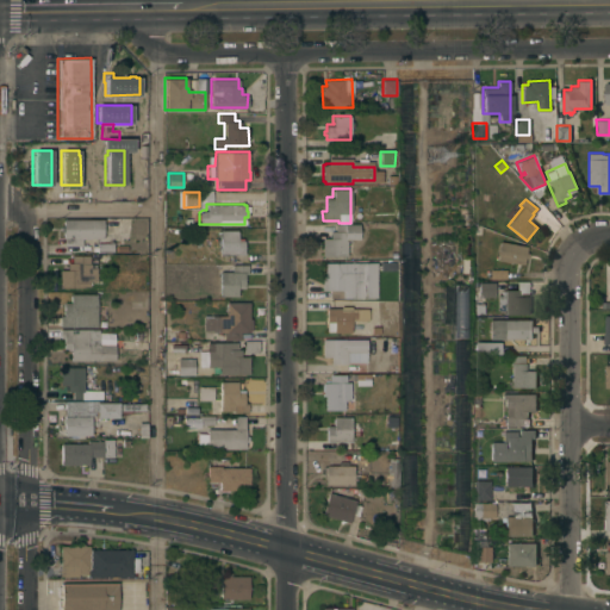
[(103,240),(81,240),(81,246),(63,246),(63,238),(63,231),(60,231),(60,226),(63,226),(63,218),(103,218),(103,229),(103,240)]
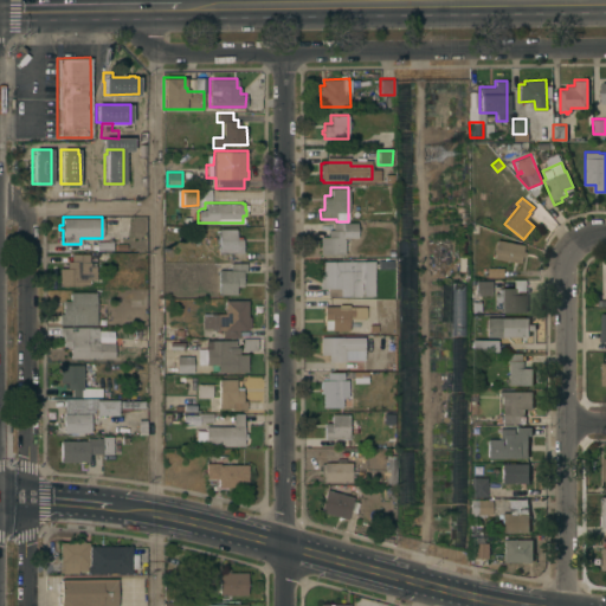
[(320,255),(320,237),(328,237),(328,230),(333,230),(333,221),(356,221),(356,237),(345,238),(345,255),(320,255)]
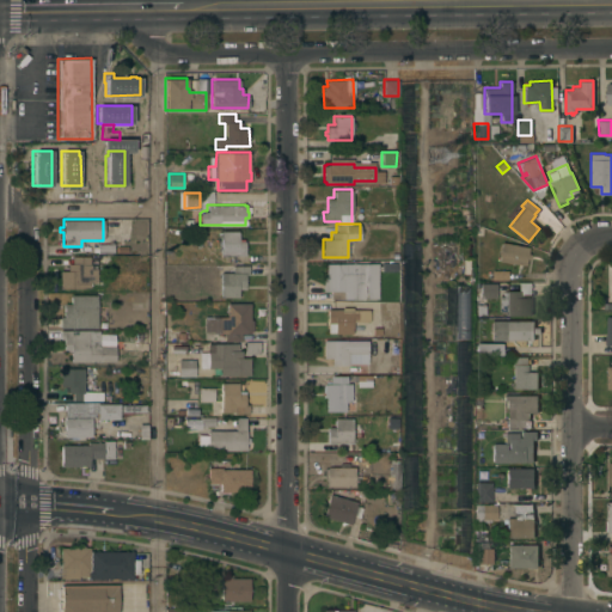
[(220,231),(238,231),(238,239),(243,239),(243,240),(244,240),(244,255),(220,255),(220,231)]
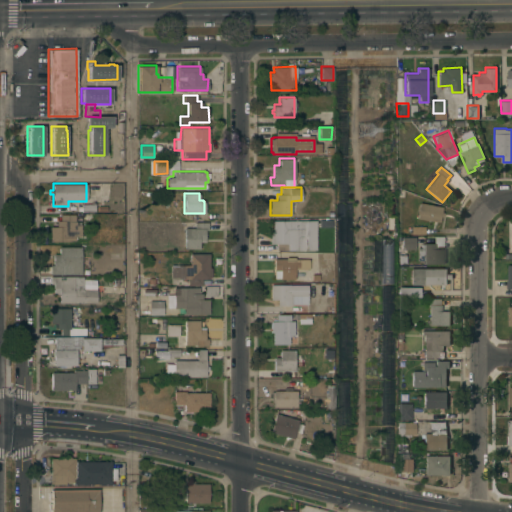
[(92,204),(92,202),(93,202),(93,204),(94,204),(94,210),(81,210),(81,204),(92,204)]
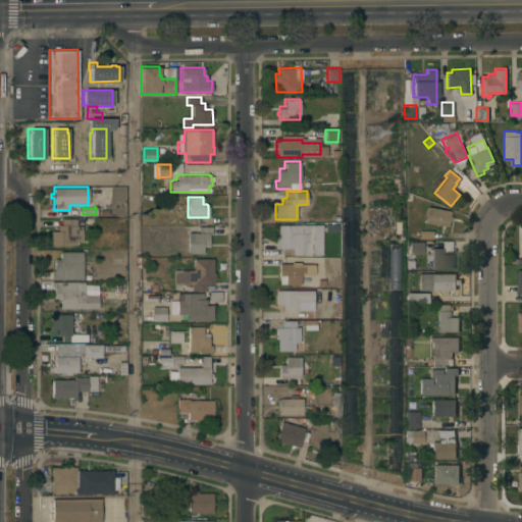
[(451,210),(450,216),(452,216),(452,220),(449,220),(448,226),(424,222),(427,206),(451,210)]
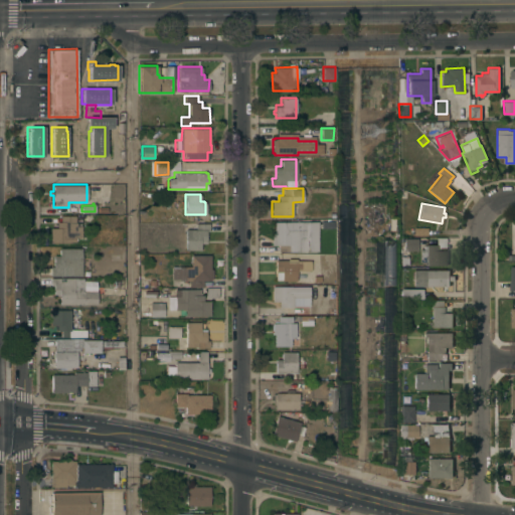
[(49,227),(56,227),(56,221),(60,221),(60,215),(75,215),(75,222),(77,222),(77,225),(81,225),(81,236),(74,236),(74,242),(49,242),(49,227)]
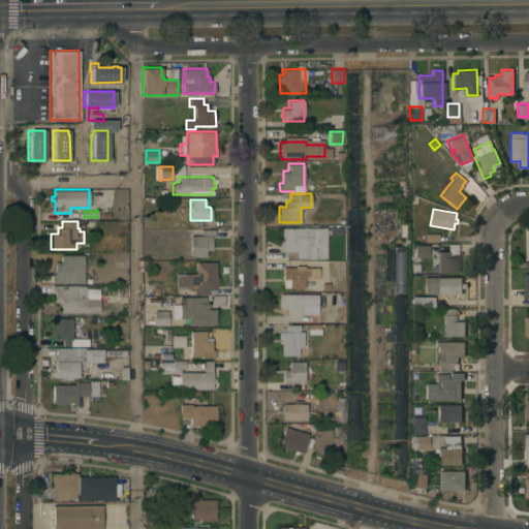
[(327,227),(327,257),(285,257),(285,251),(281,251),(281,250),(279,250),(279,238),(281,238),(281,227),(327,227)]
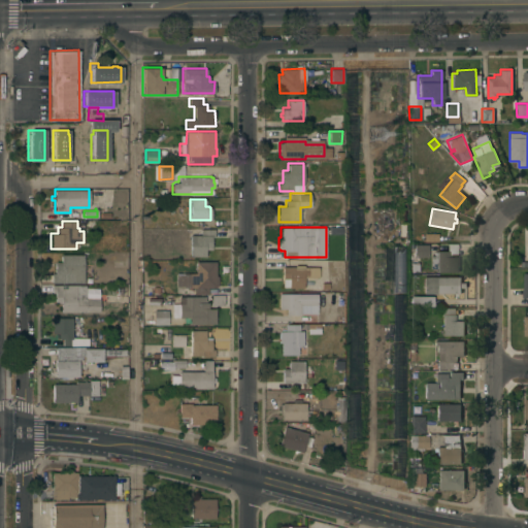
[(200,234),(200,228),(215,228),(215,236),(210,236),(210,249),(205,249),(205,256),(190,256),(190,234),(200,234)]
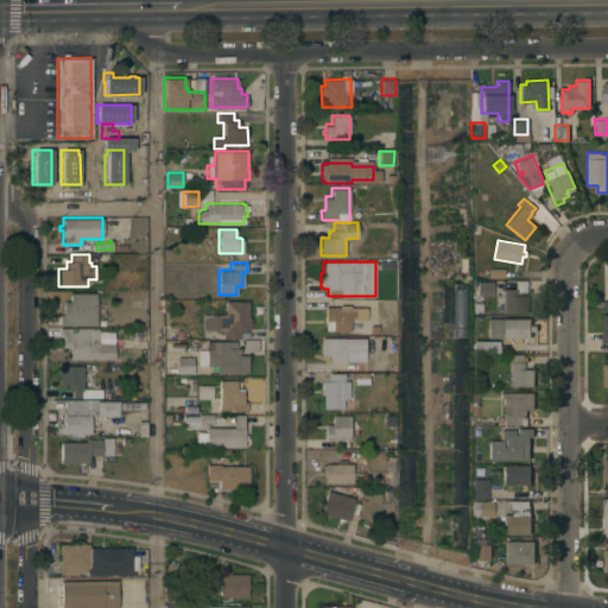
[(493,280),(493,296),(476,296),(476,280),(493,280)]
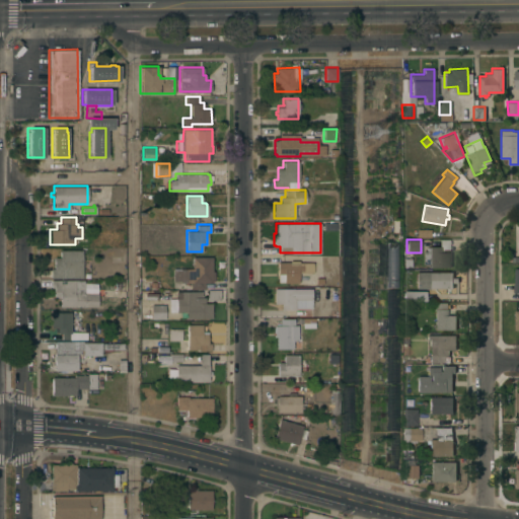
[(430,260),(427,260),(427,254),(430,254),(429,246),(440,246),(440,239),(449,239),(449,252),(450,252),(450,267),(430,268),(430,260)]
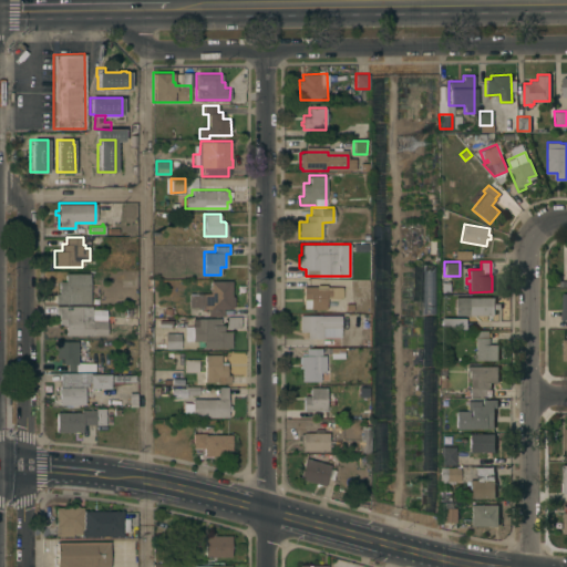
[(432,315),(434,266),(423,265),(420,313),(432,315)]
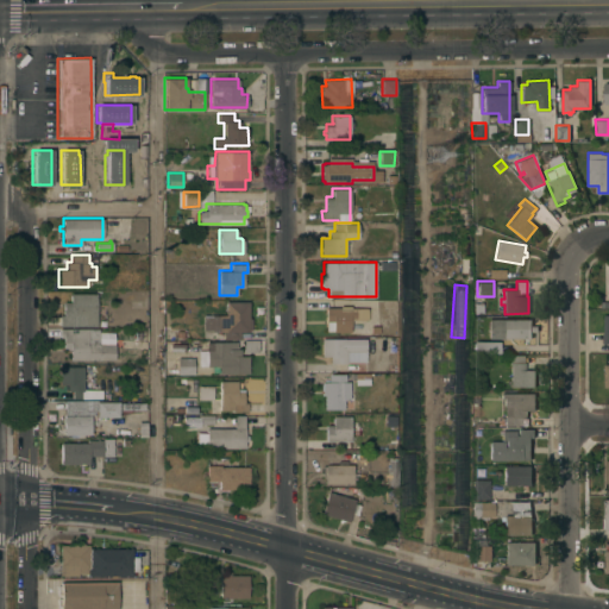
[(60,314),(63,314),(63,301),(70,301),(70,293),(96,293),(96,311),(102,311),(102,324),(96,324),(95,326),(60,326),(60,314)]
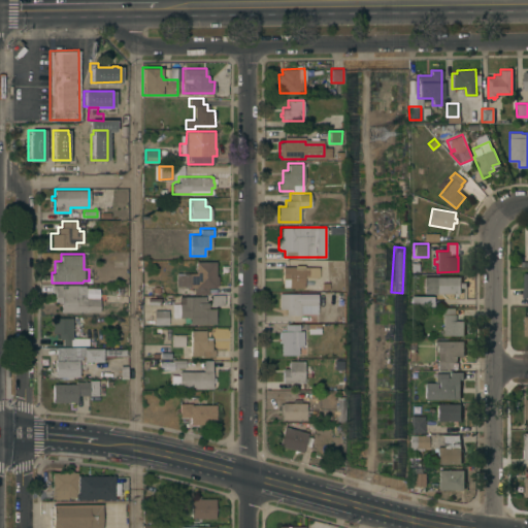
[(215,275),(217,275),(217,286),(216,286),(216,287),(207,287),(207,293),(193,293),(193,287),(184,287),(184,286),(176,286),(176,272),(195,272),(195,261),(215,261),(215,275)]
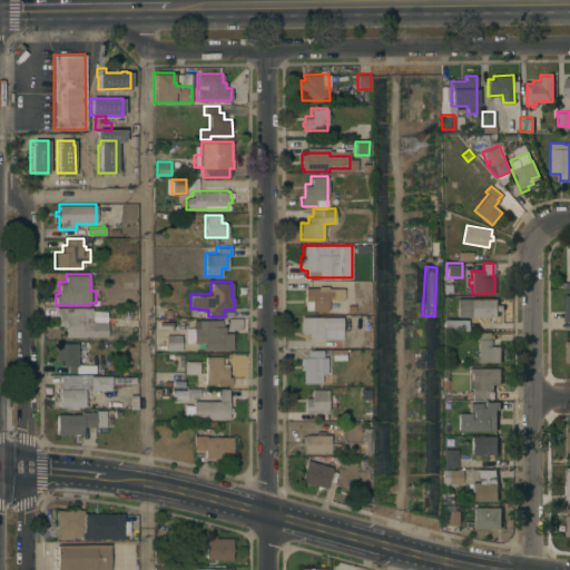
[(318,287),(318,286),(328,286),(328,287),(344,288),(344,300),(327,300),(327,311),(312,311),(312,310),(305,310),(305,301),(304,301),(305,287),(318,287)]
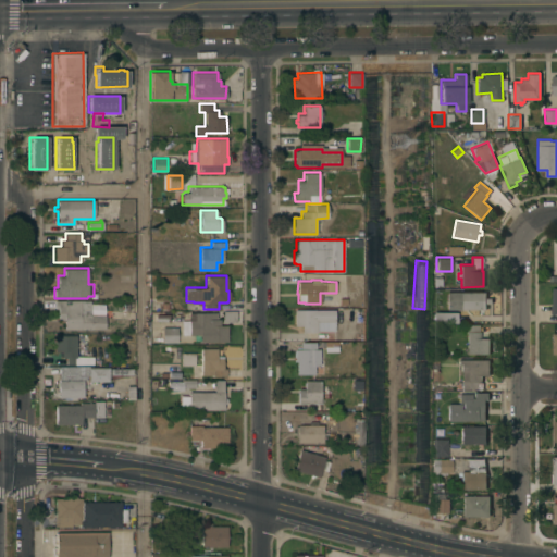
[(485,292),(485,297),(492,297),(492,304),(485,304),(485,309),(447,309),(447,292),(485,292)]
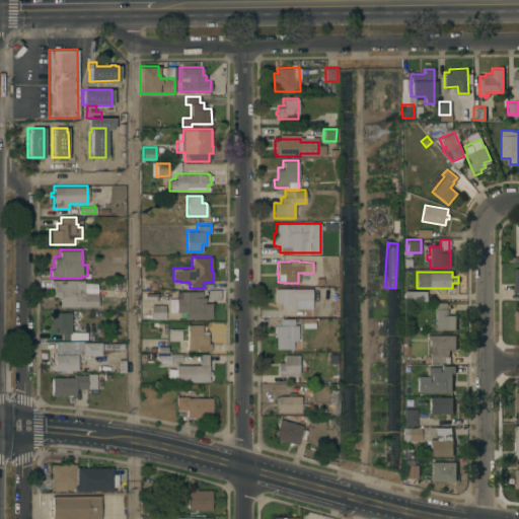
[(60,306),(60,297),(54,297),(54,287),(51,287),(51,280),(83,279),(83,293),(97,293),(97,306),(60,306)]
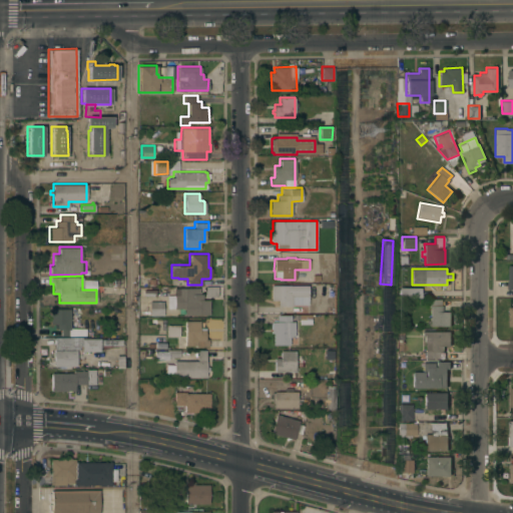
[(308,285),(308,296),(292,296),(292,306),(278,306),(278,300),(271,300),(271,285),(308,285)]
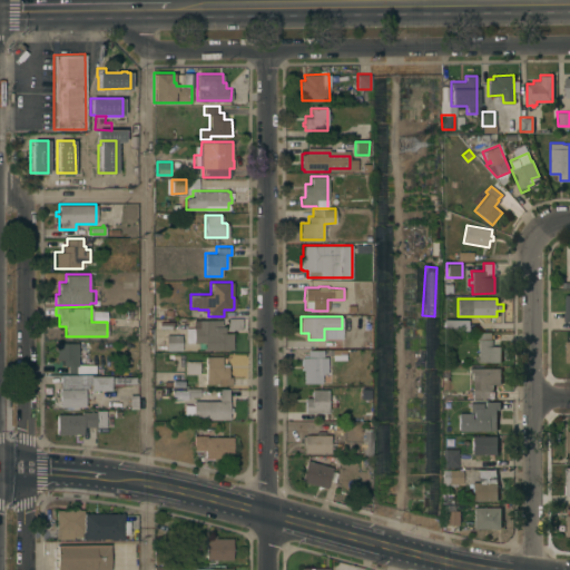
[(222,326),(224,326),(224,333),(233,333),(233,350),(205,350),(204,343),(194,343),(194,342),(186,342),(186,327),(193,327),(193,320),(222,318),(222,326)]
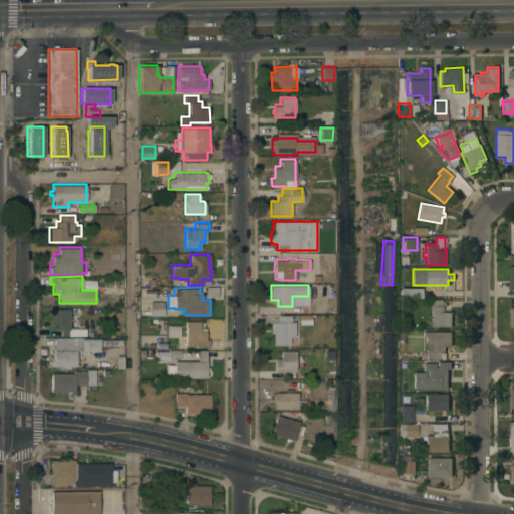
[(218,287),(218,296),(206,296),(206,287),(218,287)]
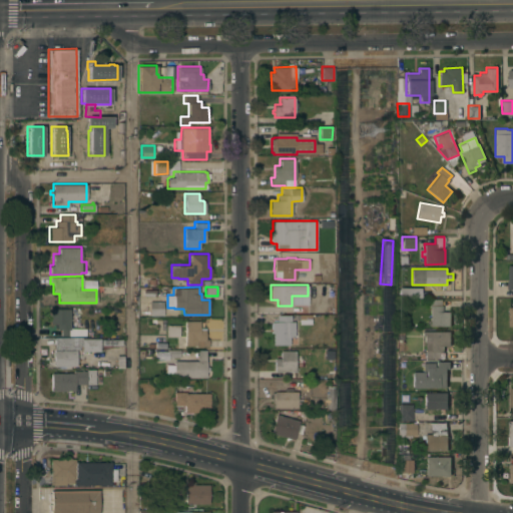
[(421,288),(421,298),(399,298),(399,287),(421,288)]
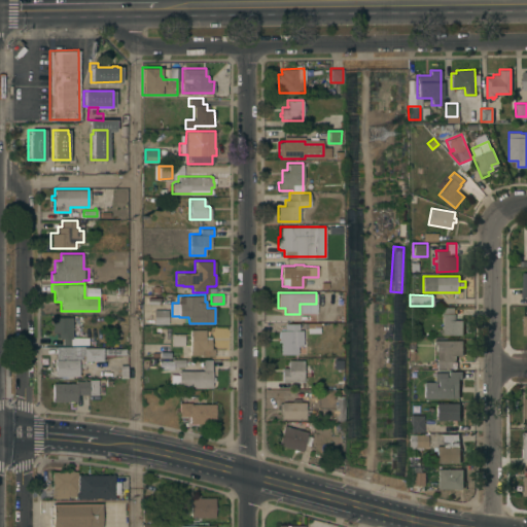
[(453,317),(462,317),(462,335),(442,335),(442,314),(438,314),(438,307),(453,307),(453,317)]
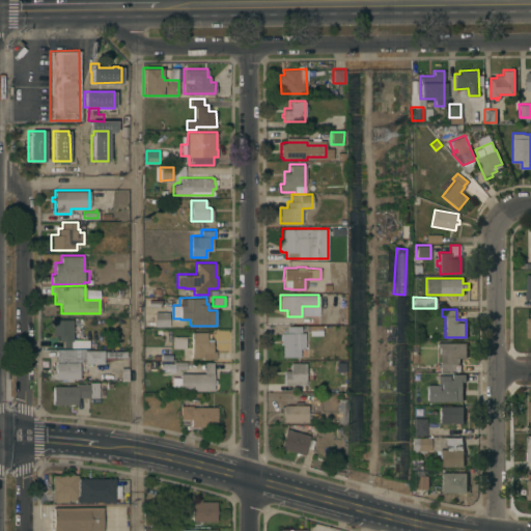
[(406,329),(404,310),(395,310),(396,329),(406,329)]
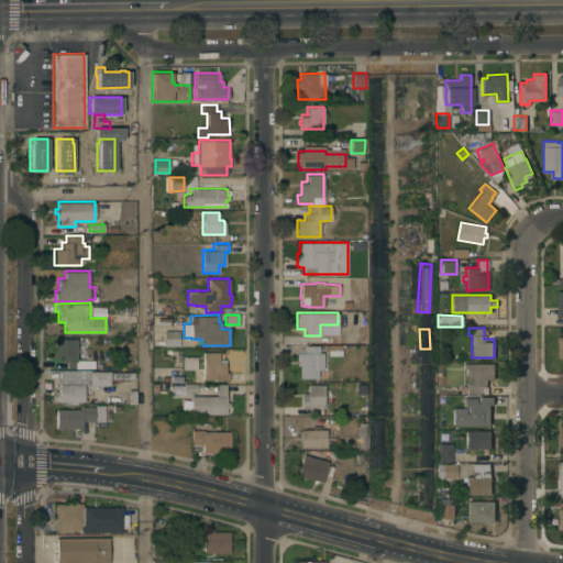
[(163,330),(178,330),(178,345),(163,345),(163,330)]
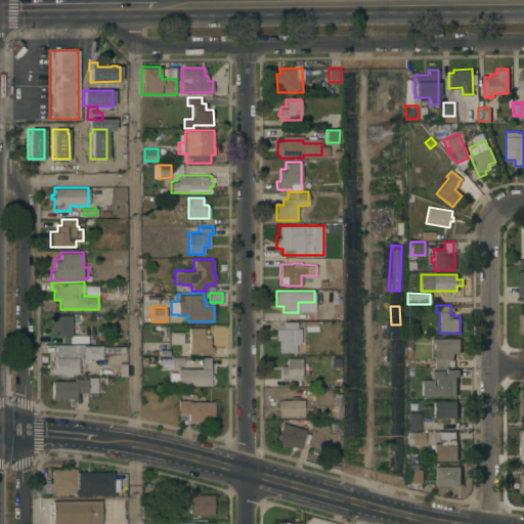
[(61,342),(61,336),(58,336),(58,330),(51,330),(51,315),(71,315),(72,335),(87,335),(87,342),(61,342)]
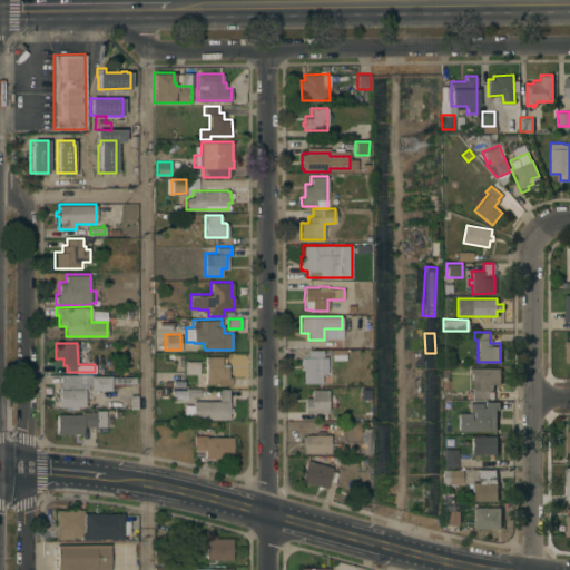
[(327,374),(322,374),(322,383),(304,383),(304,370),(302,370),(302,357),(308,357),(308,350),(323,350),(323,357),(326,357),(327,374)]
